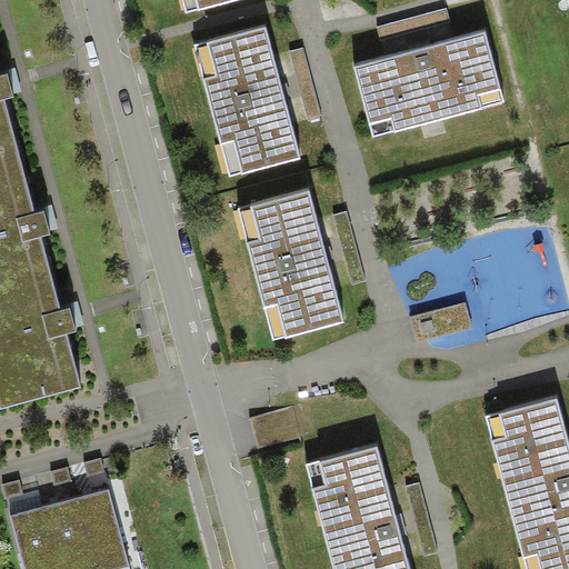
[(182,0),(187,12),(199,9),(200,10),(237,0),(182,0)]
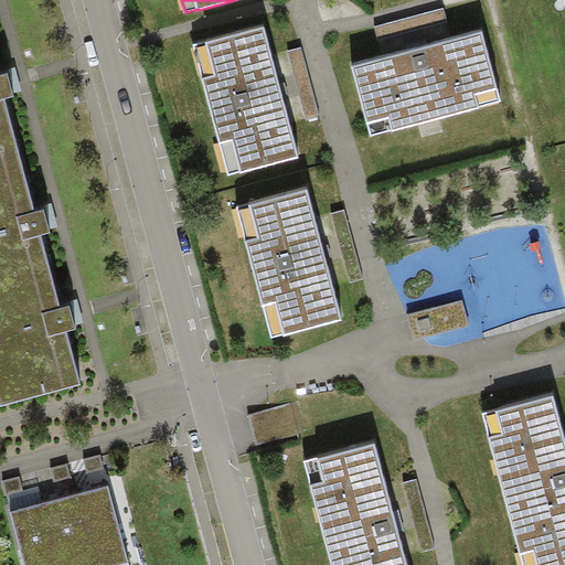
[(444,8),(374,27),(381,50),(450,32),(444,8)]
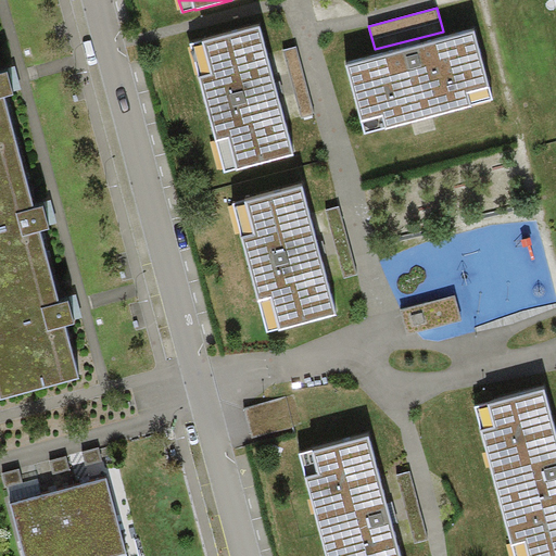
[(190,45),(225,172),(238,168),(238,169),(294,154),(260,27),(204,41),(204,40),(190,45)]
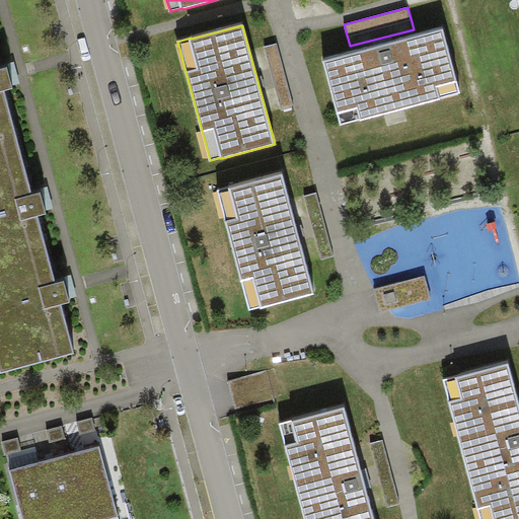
[(443,28),(323,61),(341,124),(360,119),(361,121),(440,99),(439,97),(460,92),(443,28)]
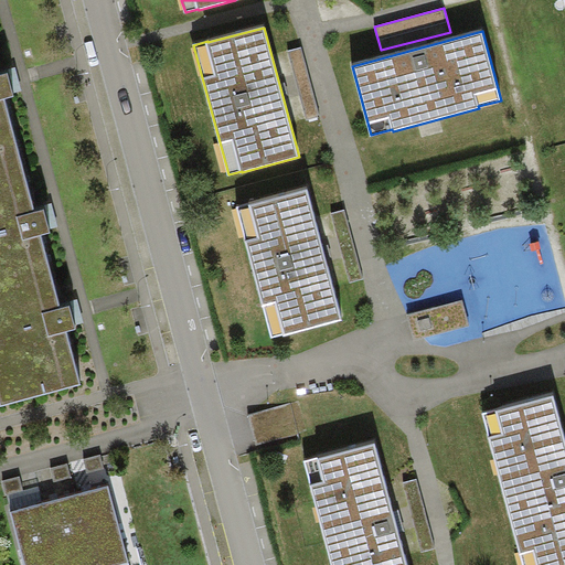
[(301,45),(287,50),(306,119),(319,116),(301,45)]
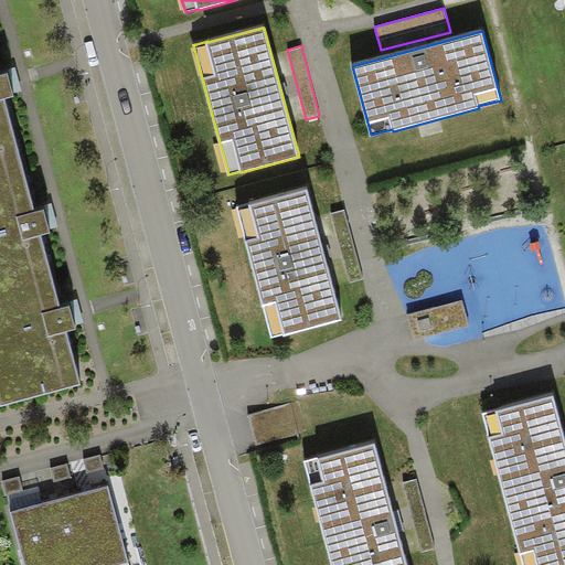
[(0,401),(1,406),(81,385),(66,331),(76,329),(73,317),(71,306),(62,308),(41,234),(50,232),(48,221),(44,209),(36,211),(6,98),(14,96),(12,86),(9,73),(0,74),(0,401)]
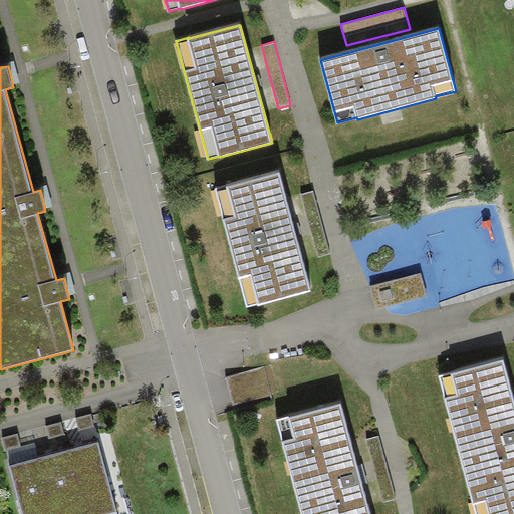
[(215,189),(247,306),(258,303),(259,305),(311,291),(279,173),(228,187),(228,186),(215,189)]
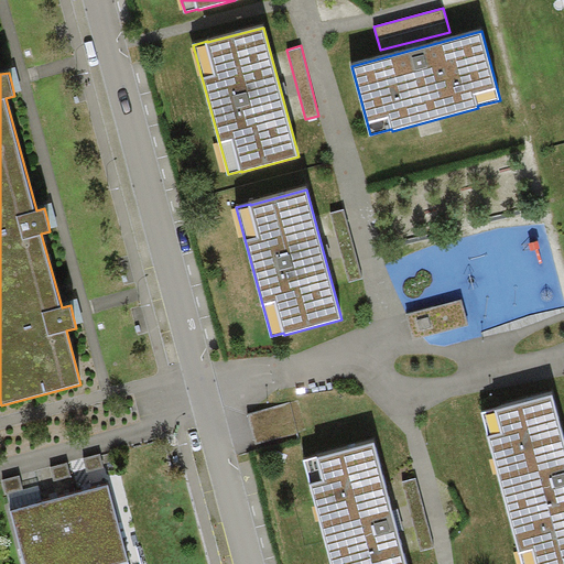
[(462,299),(405,314),(413,339),(468,325),(462,299)]
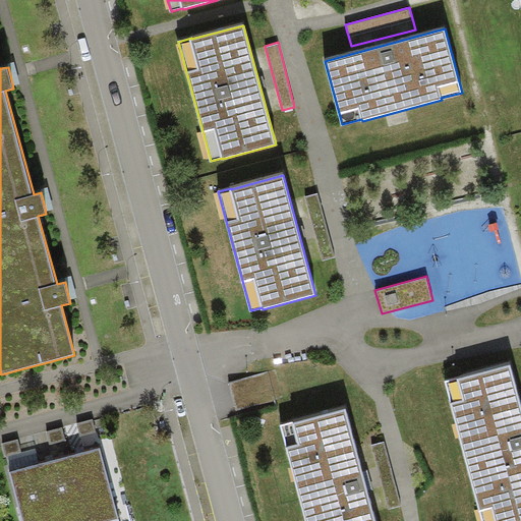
[(451,405),(482,520),(520,520),(520,407),(510,366),(458,380),(458,379),(446,382),(452,404),(451,405)]
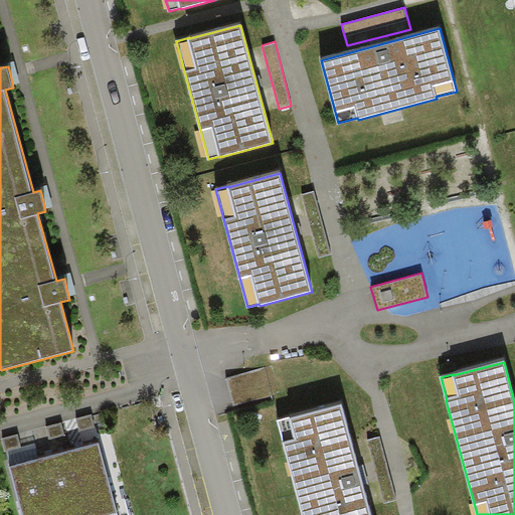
[(283,444),(302,514),(370,514),(341,405),(290,418),(290,417),(278,420),(284,443),(283,444)]
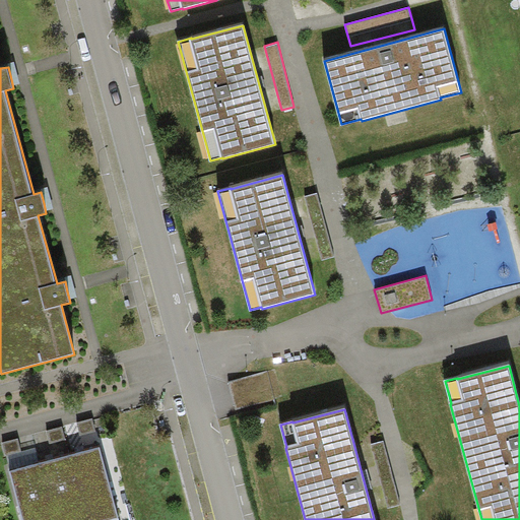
[(92,418),(77,423),(80,435),(95,431),(92,418)]
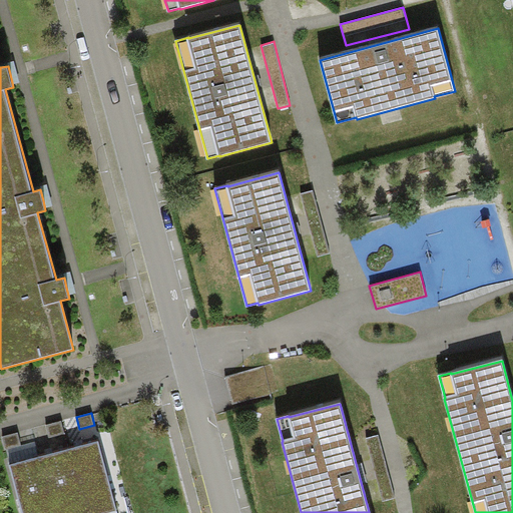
[(61,421),(47,425),(50,437),(64,433),(61,421)]
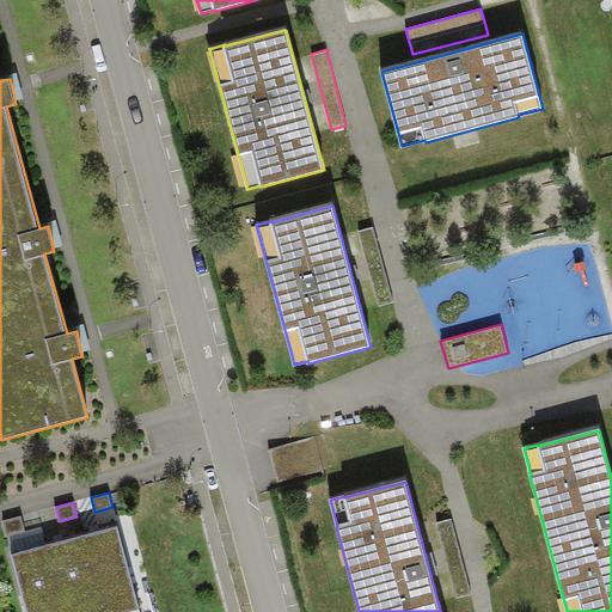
[(20,516),(4,521),(7,534),(24,531),(20,516)]
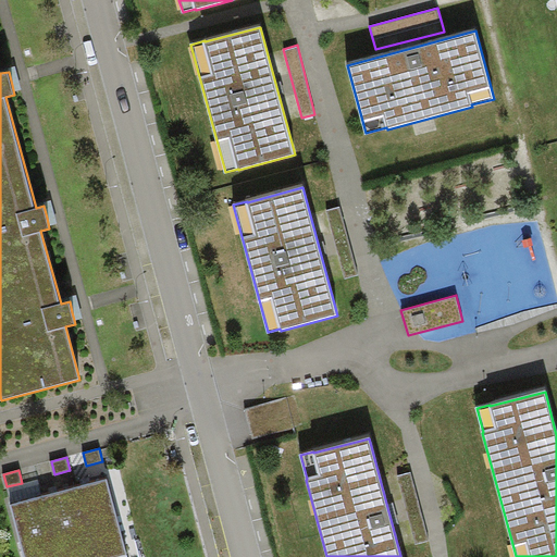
[(107,480),(75,489),(94,556),(118,556),(127,555),(107,480)]
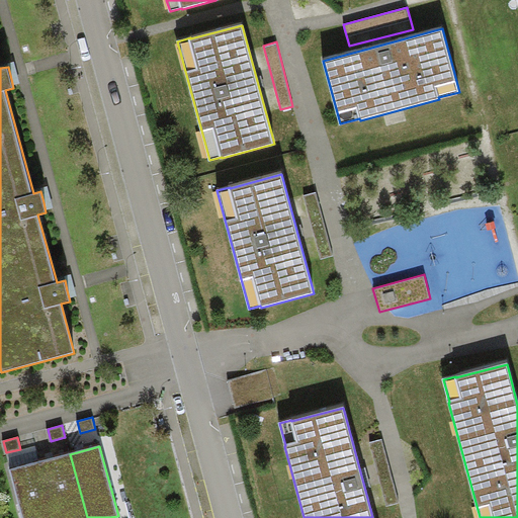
[(56,517),(87,517),(70,454),(40,461),(56,517)]
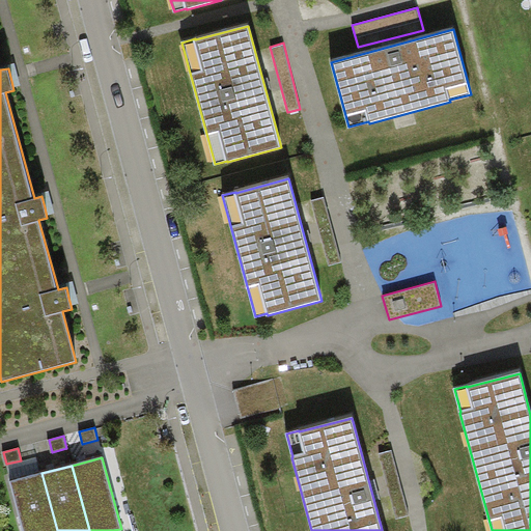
[(23,530),(57,530),(42,473),(10,481),(23,530)]
